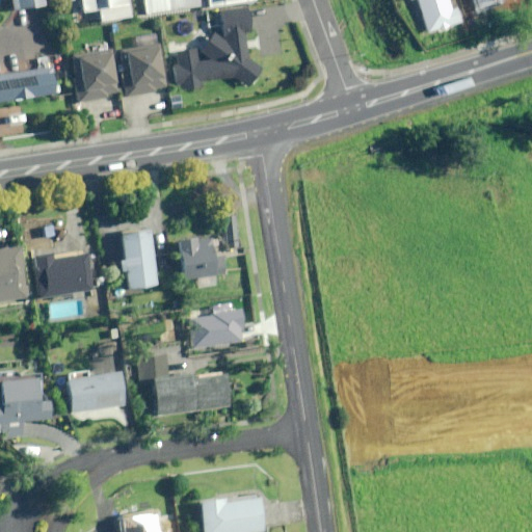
[(44,0),(10,0),(12,10),(46,5),(44,0)]
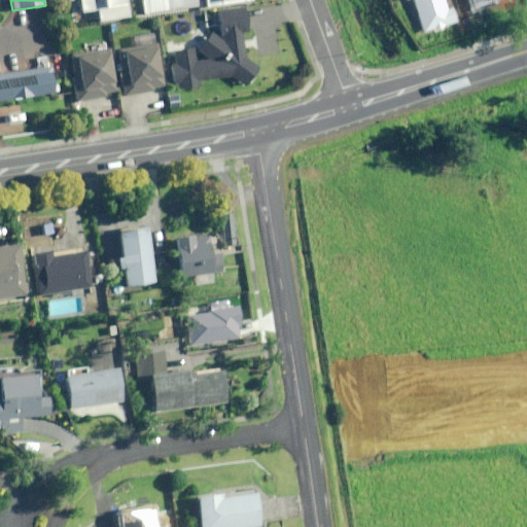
[(130,16),(127,0),(70,0),(80,0),(82,12),(98,10),(99,21),(130,16)]
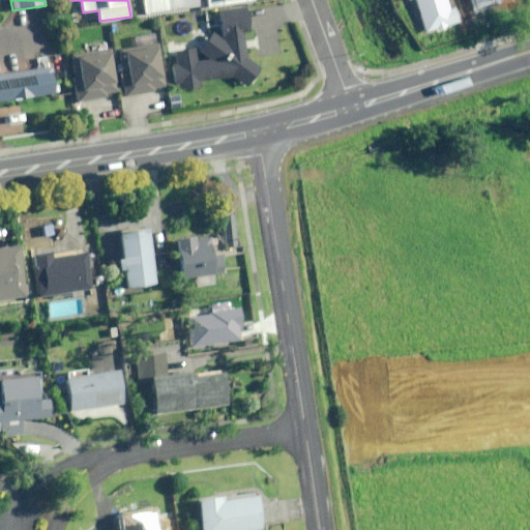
[(143,0),(145,12),(199,6),(198,0),(143,0)]
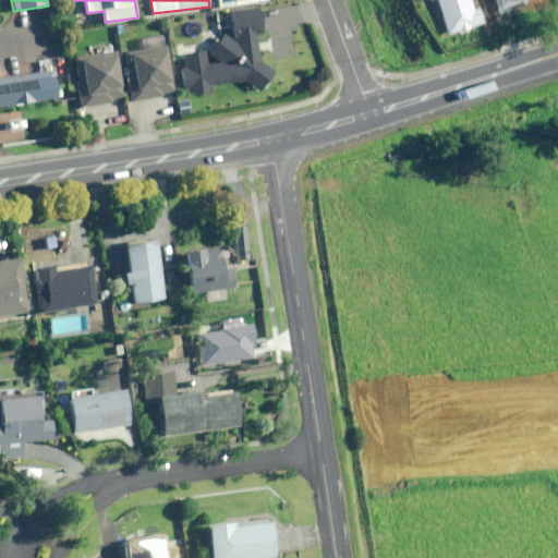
[(223,34),(209,52),(222,62),(206,63),(205,51),(185,53),(186,67),(181,67),(183,87),(187,87),(189,93),(211,89),(210,84),(247,80),(261,91),(275,71),(258,60),(256,33),(262,33),(259,9),(231,12),(234,41),(223,34)]
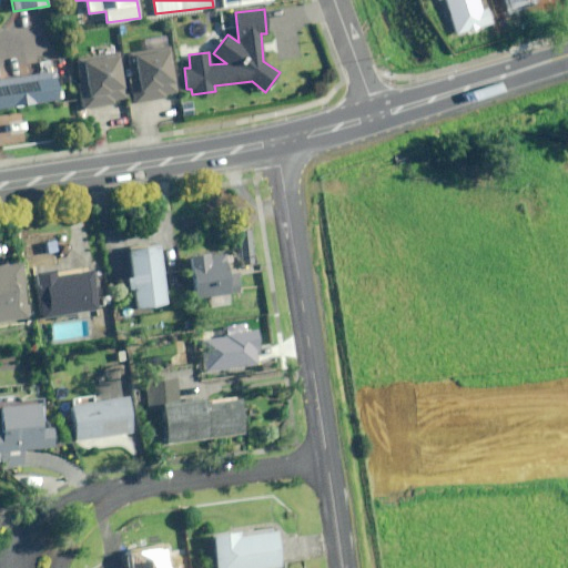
[(178,92),(168,36),(141,40),(143,49),(124,52),(133,103),(165,98),(164,94),(178,92)]
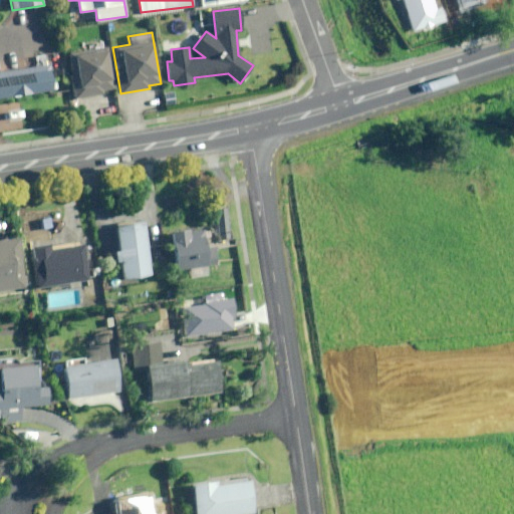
[(68,50),(74,98),(104,94),(104,89),(113,88),(108,45),(68,50)]
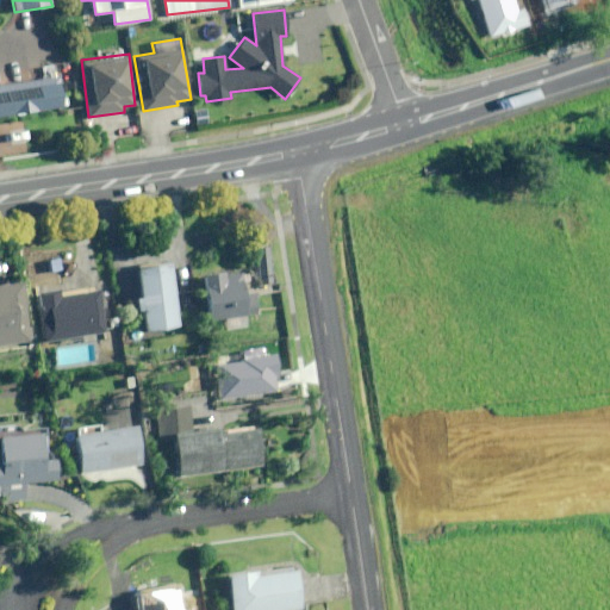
[(0,114),(66,105),(58,63),(42,66),(44,79),(0,85),(0,114)]
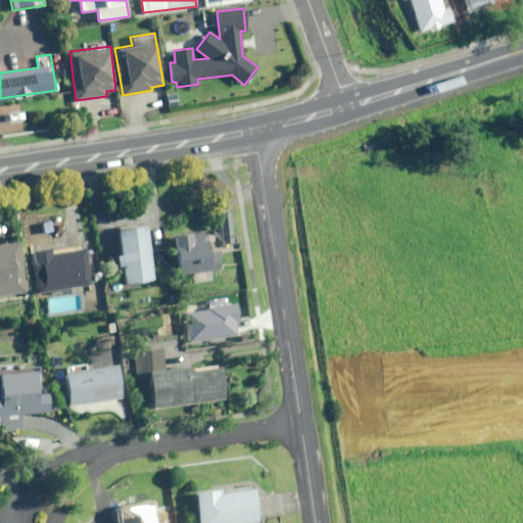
[(232,210),(220,212),(224,244),(236,242),(232,210)]
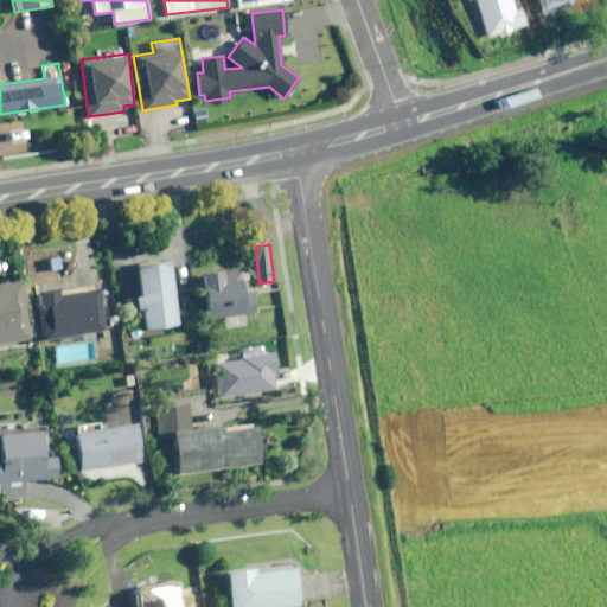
[(142,294),(136,295),(139,310),(144,310),(146,327),(179,324),(171,260),(138,263),(142,294)]
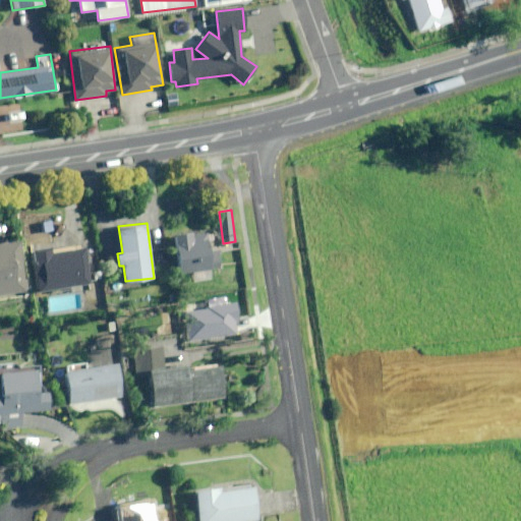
[(211,271),(219,270),(217,250),(211,251),(209,232),(192,234),(192,231),(174,233),(179,274),(192,273),(193,280),(212,278),(211,271)]
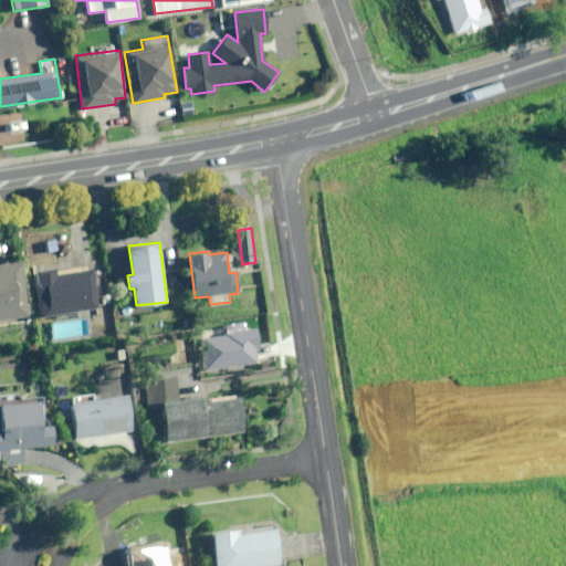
[(23,263),(0,265),(0,318),(29,315),(23,263)]
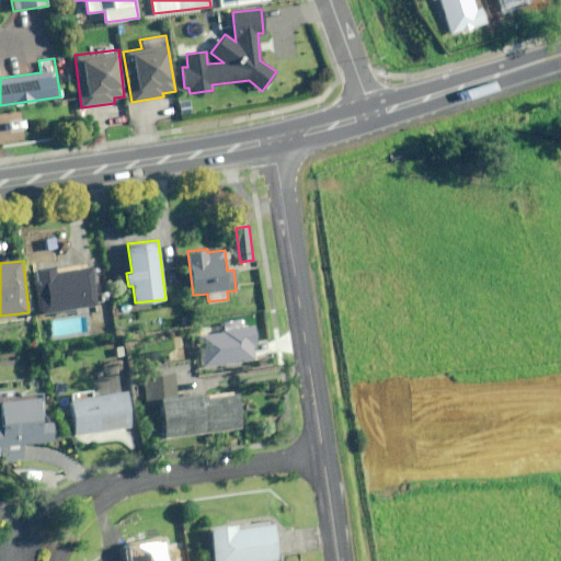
[(35,272),(41,311),(95,304),(90,264),(35,272)]
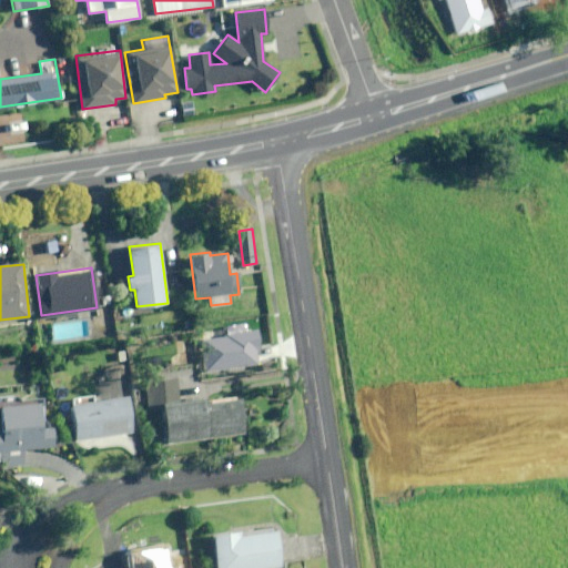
[(239,399),(205,404),(203,393),(193,394),(190,375),(159,379),(166,442),(243,432),(239,399)]
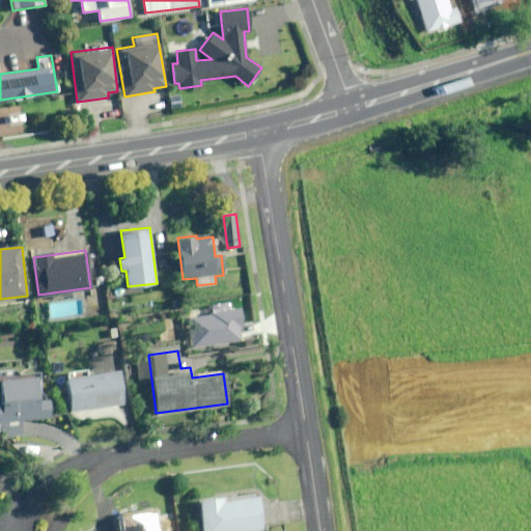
[(124,406),(121,372),(88,375),(87,371),(67,372),(72,411),(124,406)]
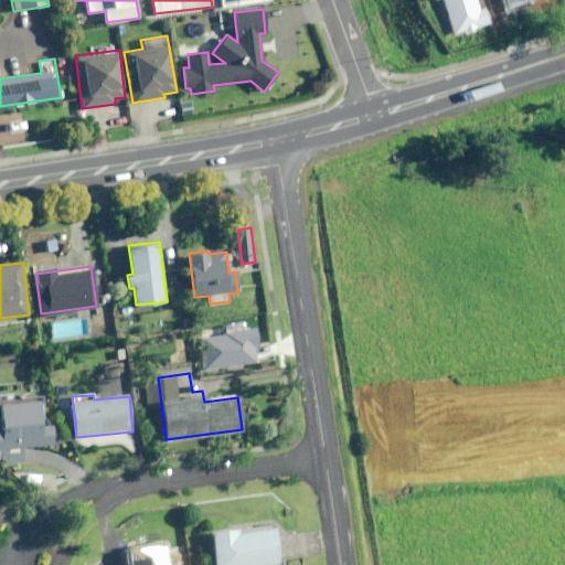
[(0,430),(0,462),(24,462),(24,447),(54,447),(54,425),(41,425),(41,403),(1,403),(1,430),(0,430)]
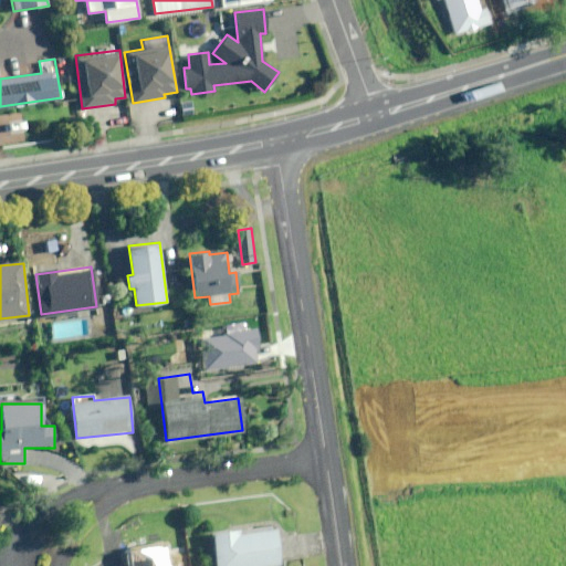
[(280,565),(275,526),(212,533),(216,565),(280,565)]
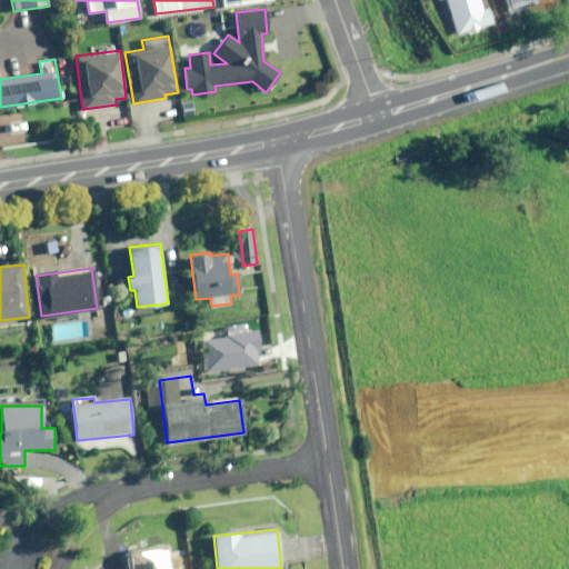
[(177,568),(168,568),(165,547),(130,552),(132,568),(177,568)]
